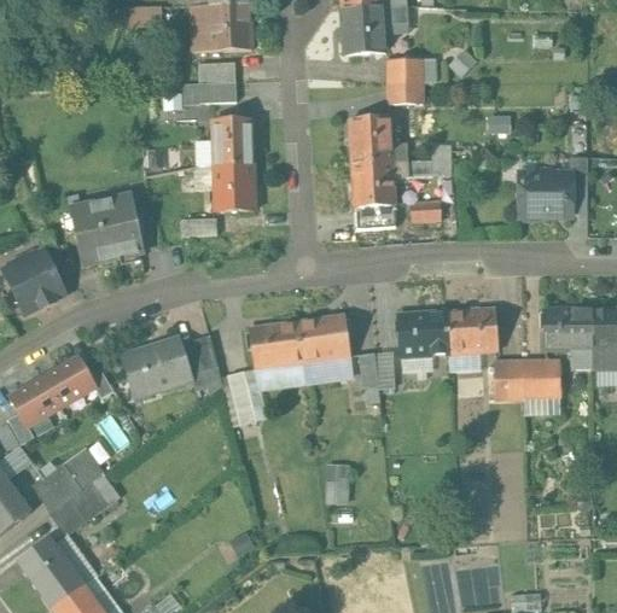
[(210,4),(192,4),(193,50),(252,47),(251,3),(250,3),(210,4)]
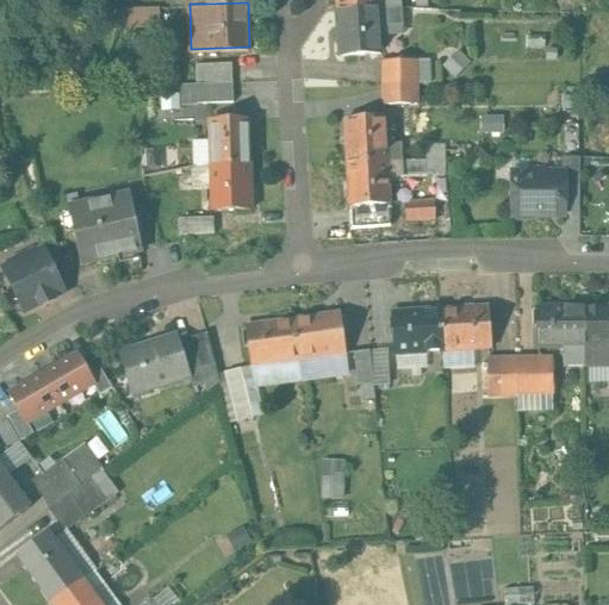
[(157,5),(131,6),(132,20),(157,20),(157,5)]
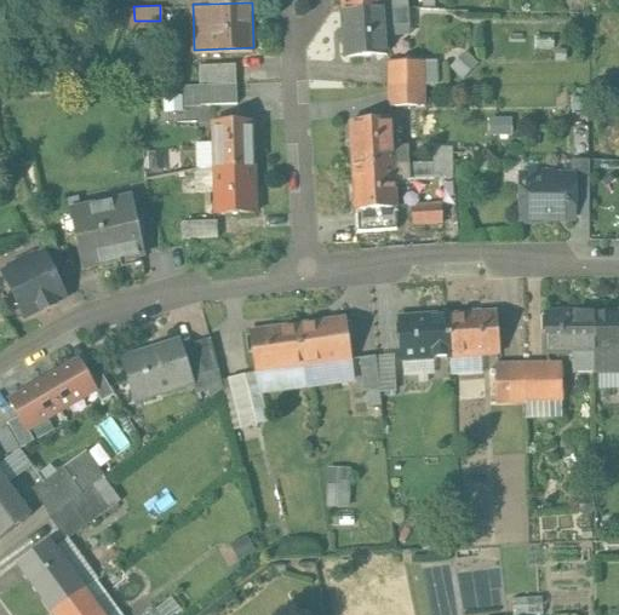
[(385,6),(345,7),(348,53),(388,51),(385,6)]
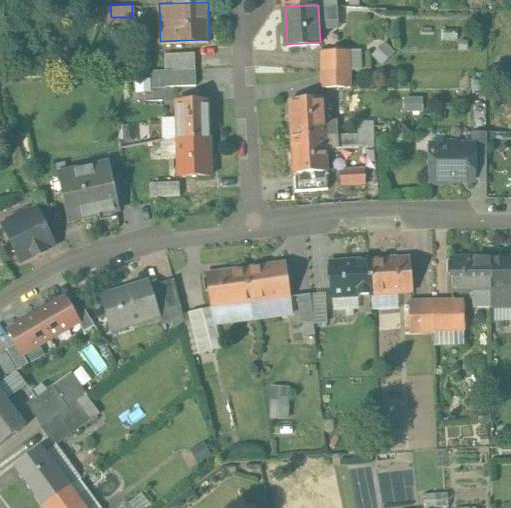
[(363,47),(320,48),(321,84),(351,84),(351,69),(363,69),(363,47)]
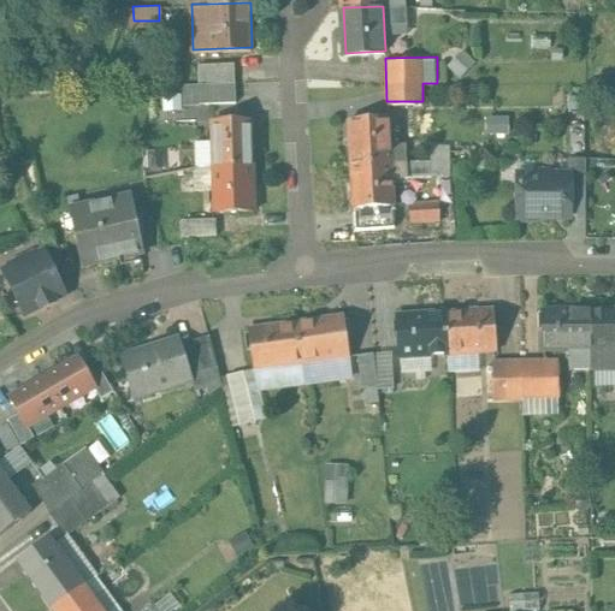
[(235,60),(199,61),(199,82),(236,81),(235,60)]
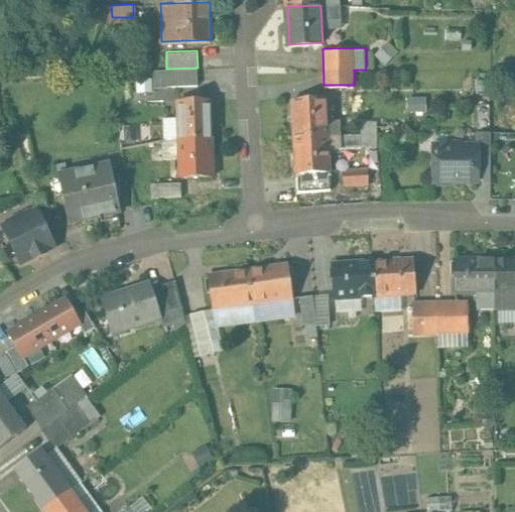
[(197,69),(166,70),(167,85),(197,84),(197,69)]
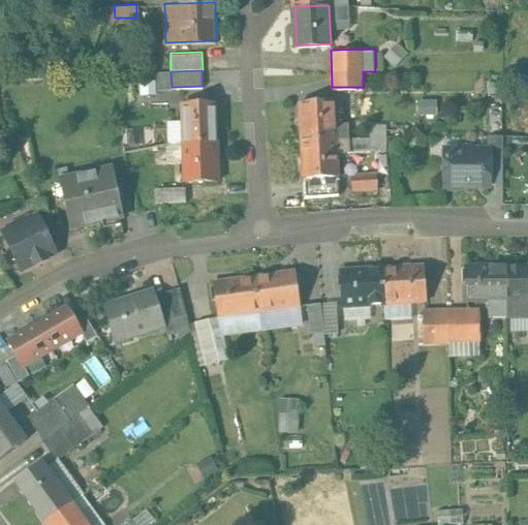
[(334,98),(300,100),(302,139),(348,135),(347,122),(336,123),(334,98)]
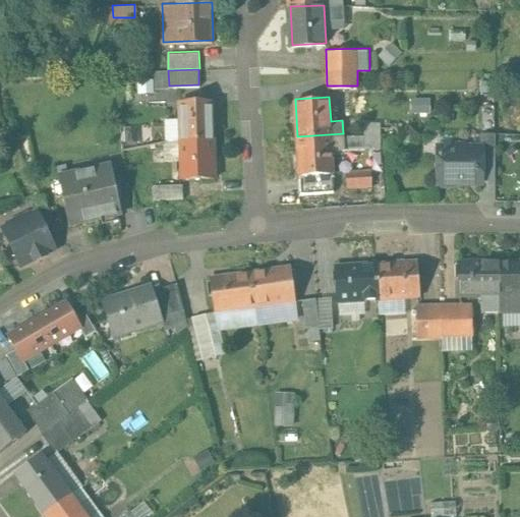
[(213,99),(181,100),(181,138),(214,137),(213,99)]
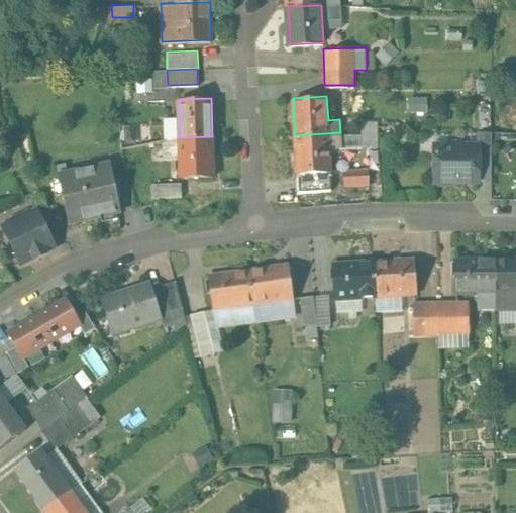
[(492,130),(478,130),(478,145),(479,145),(479,155),(492,155),(492,130)]
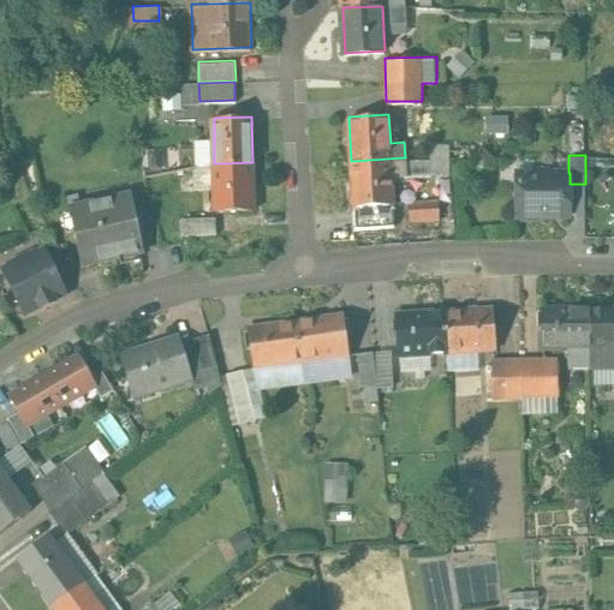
[(405,157),(351,161),(353,205),(355,205),(393,203),(392,174),(406,173),(405,157)]
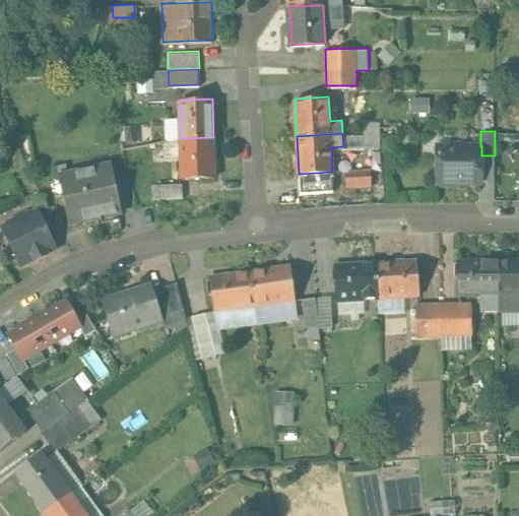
[(181,138),(180,138),(181,176),(214,176),(213,137),(181,138)]
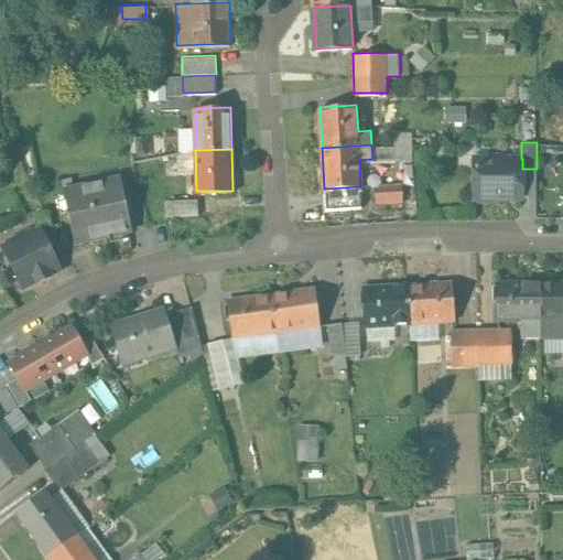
[(521,159),(506,159),(501,154),(494,154),(489,159),(475,159),(475,194),(476,194),(479,197),(491,197),(496,194),(522,194),(522,169),(522,159),(521,159)]
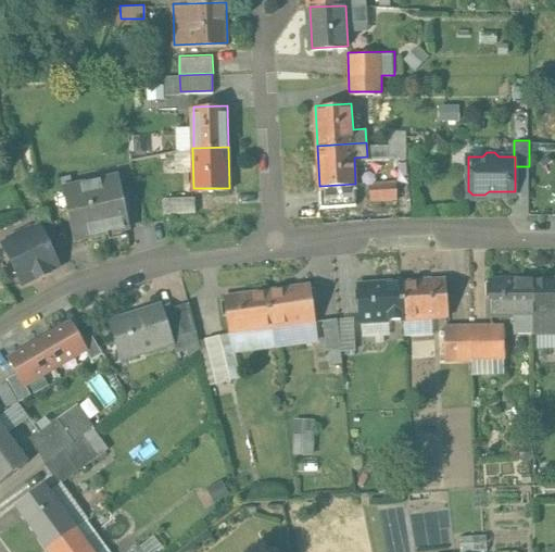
[(118,174),(63,186),(74,236),(129,224),(118,174)]
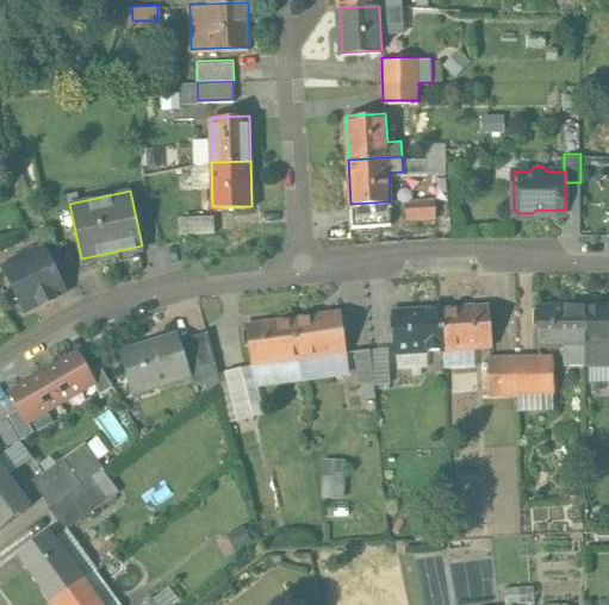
[(408,217),(437,216),(436,194),(406,195),(408,217)]
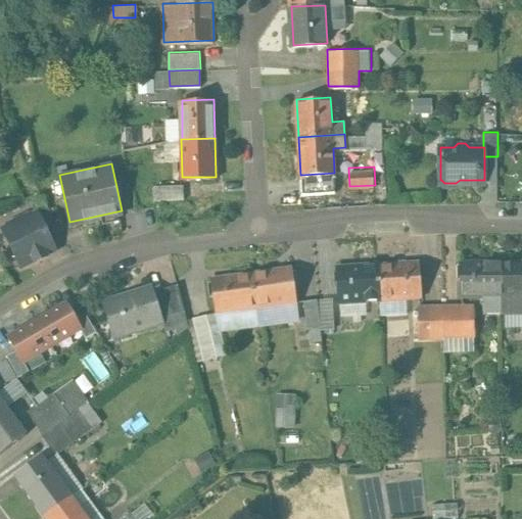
[(334,173),(301,175),(302,193),(335,191),(334,173)]
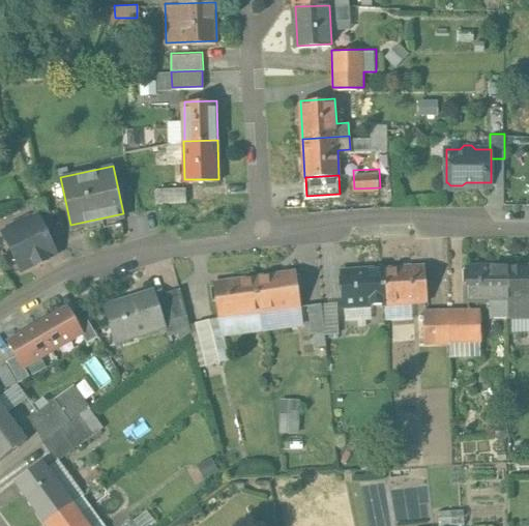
[(184,186),(156,186),(157,201),(185,200),(184,186)]
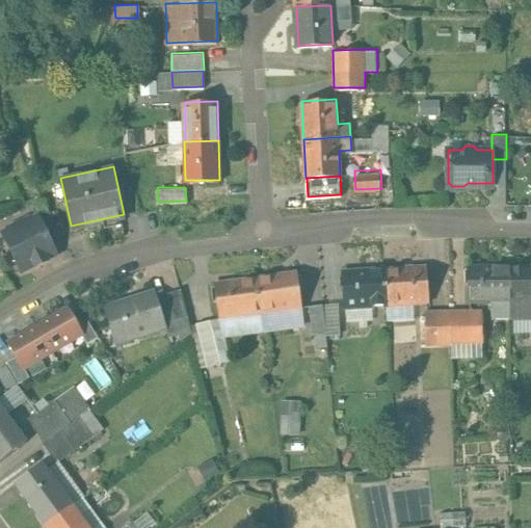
[(0,228),(23,273),(60,255),(35,205),(0,221),(0,228)]
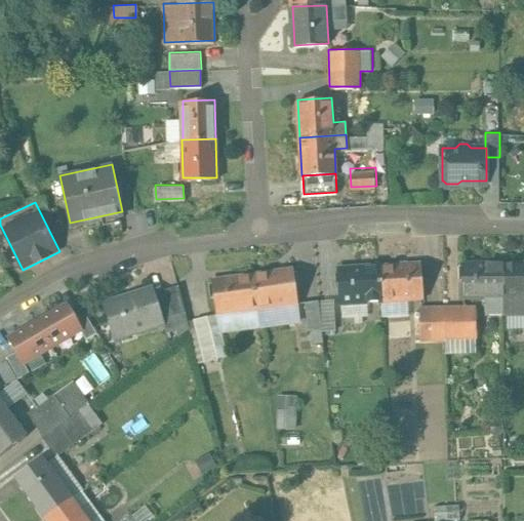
[(523,259),(504,261),(504,312),(523,311),(523,259)]
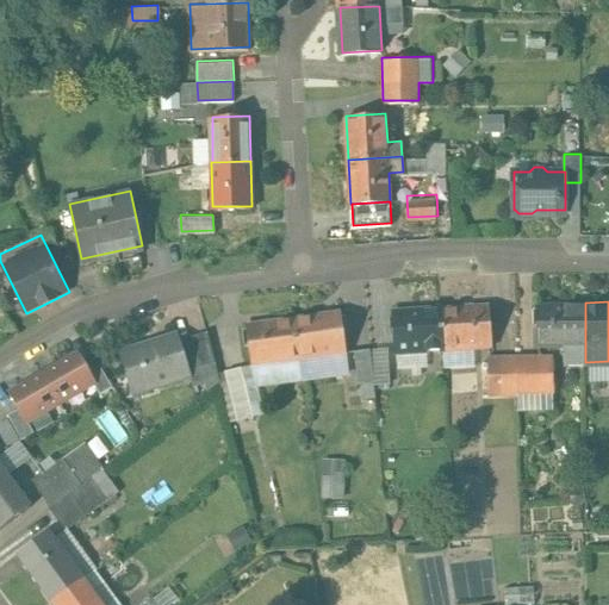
[(490,303),(441,306),(443,344),(445,348),(492,345),(490,303)]
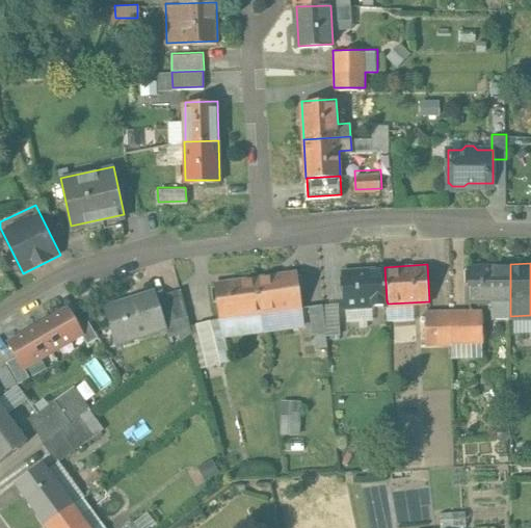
[(510,264),(469,264),(468,299),(492,299),(492,316),(510,316),(510,264)]
